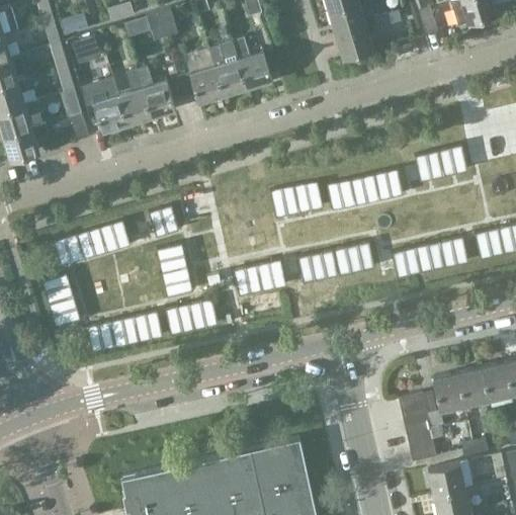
[(48,0),(36,0),(44,23),(55,20),(48,0)]
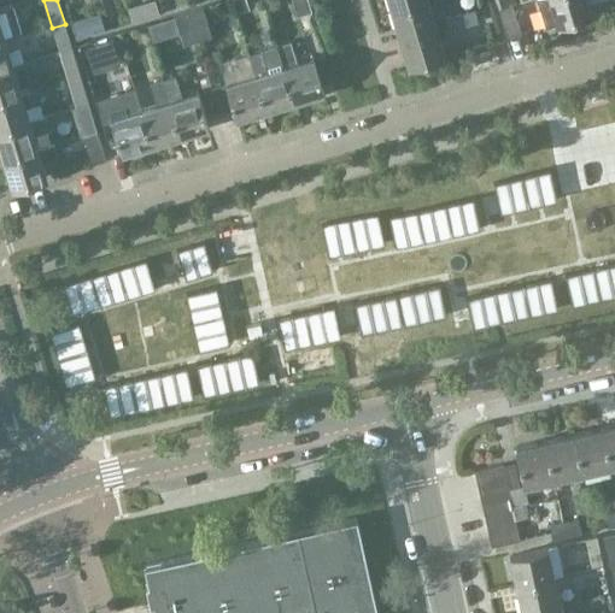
[(245,0),(229,0),(230,12),(246,11),(245,0)]
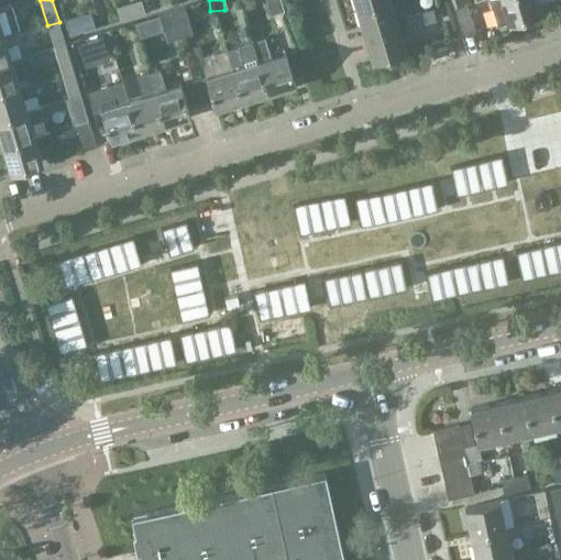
[(265,0),(271,17),(285,13),(281,0),(265,0)]
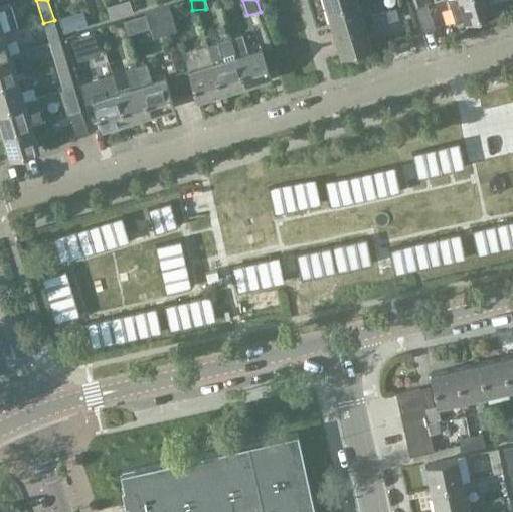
[(357,2),(356,0),(323,0),(327,11),(357,2)]
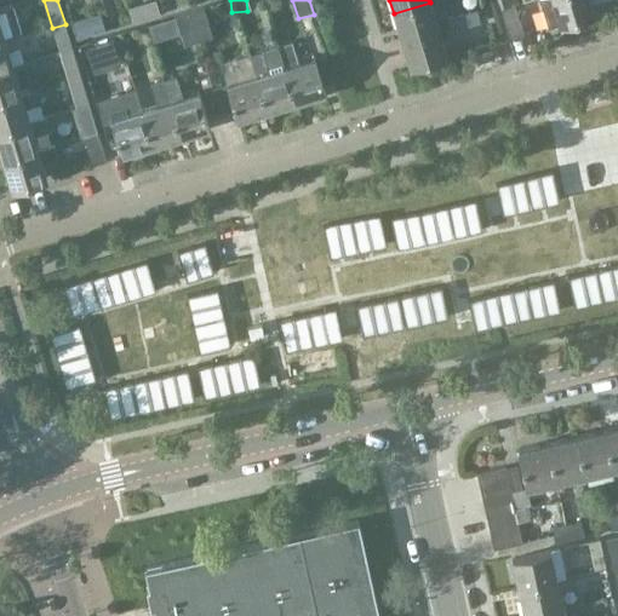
[(497,0),(501,11),(516,6),(514,0),(497,0)]
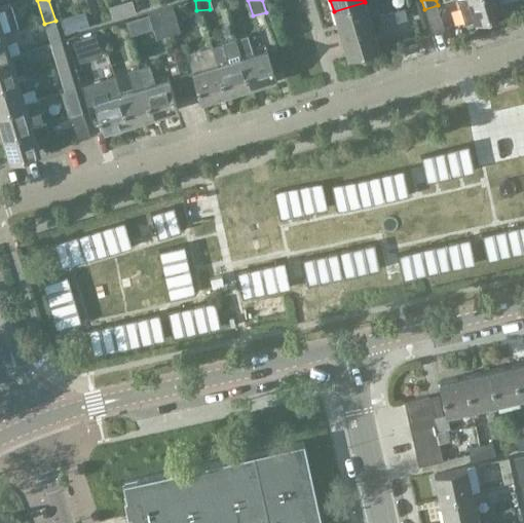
[(499,0),(457,0),(464,25),(503,13),(499,0)]
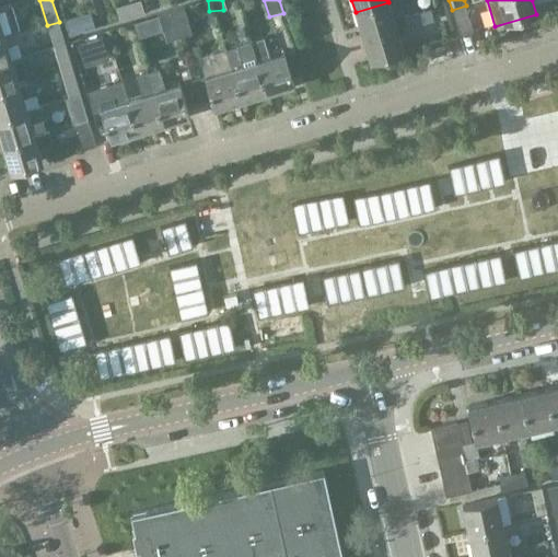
[(388,2),(356,12),(363,37),(396,27),(388,2)]
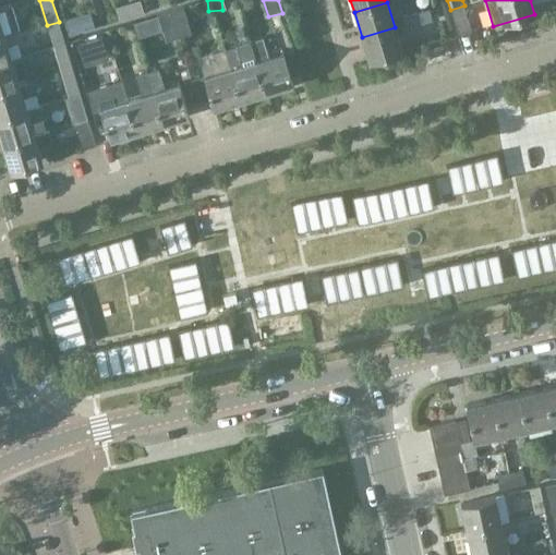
[(473,34),(464,5),(450,10),(459,38),(473,34)]
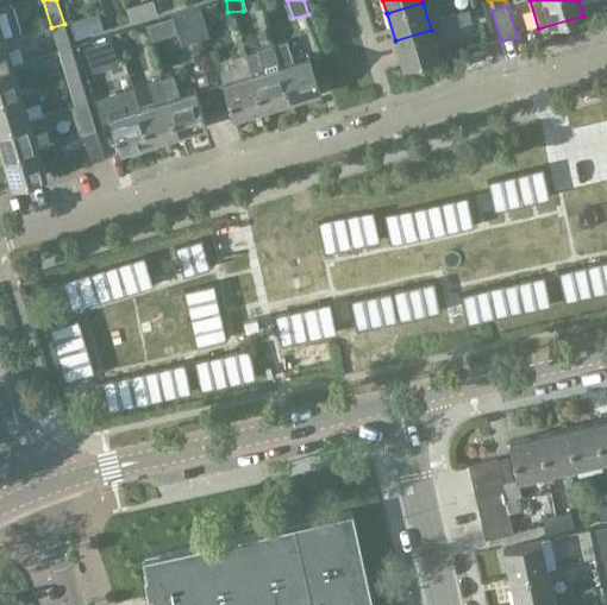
[(200,12),(187,16),(194,42),(208,38),(200,12)]
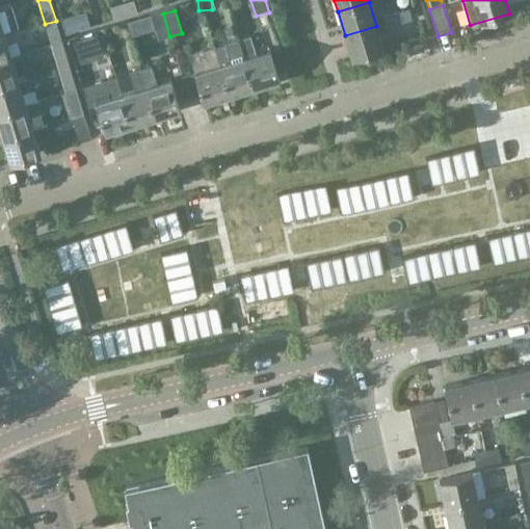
[(398,15),(401,25),(414,22),(411,10),(398,15)]
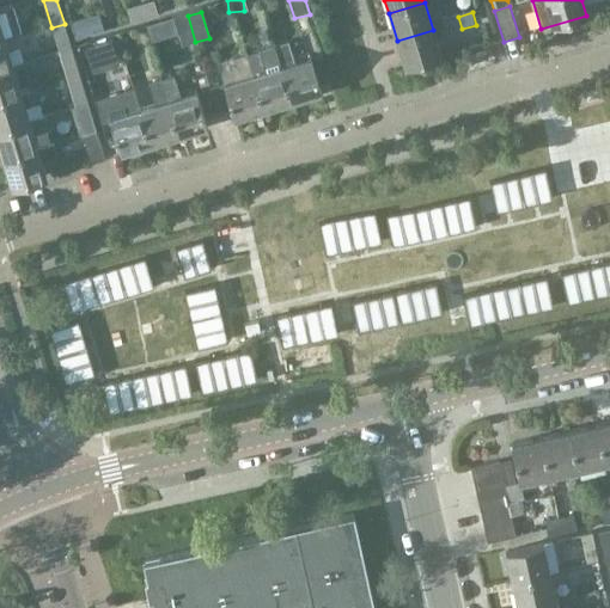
[(195,42),(188,16),(174,19),(182,47),(195,42)]
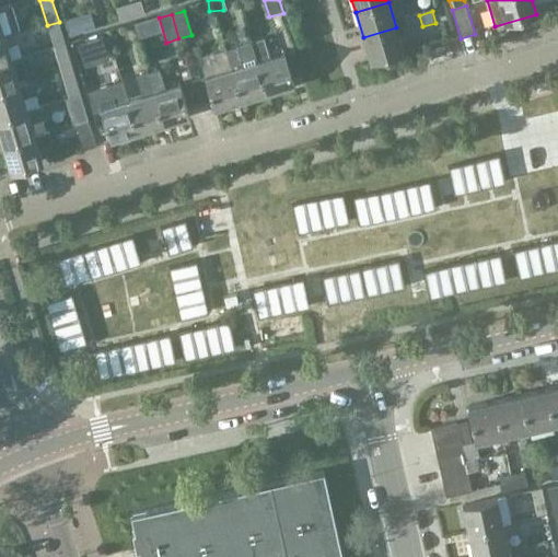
[(409,31),(422,26),(419,15),(406,19),(409,31)]
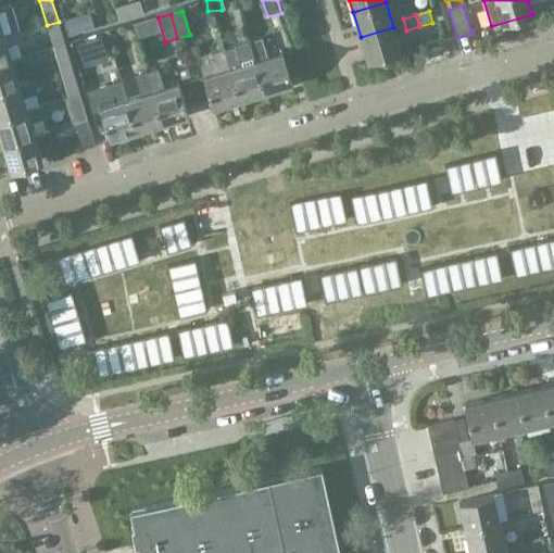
[(47,25),(54,50),(66,47),(59,22),(47,25)]
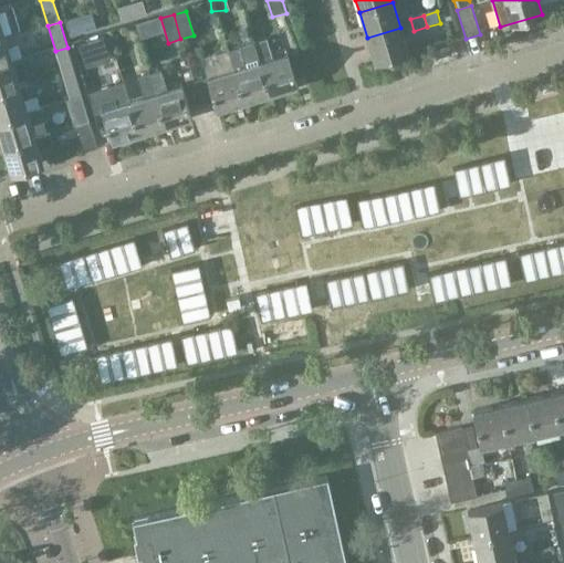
[(408,54),(400,28),(367,38),(375,64),(408,54)]
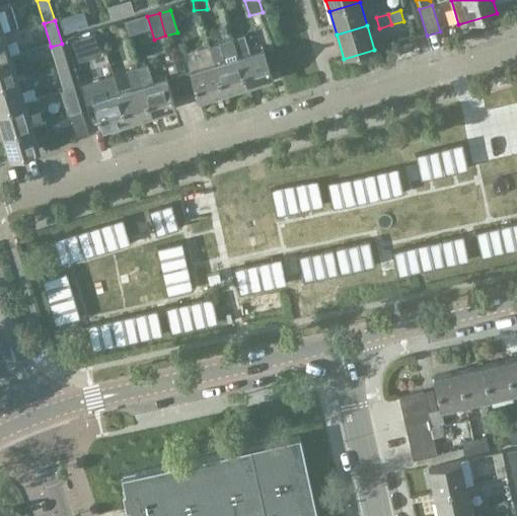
[(0,61),(11,58),(4,34),(0,35),(0,61)]
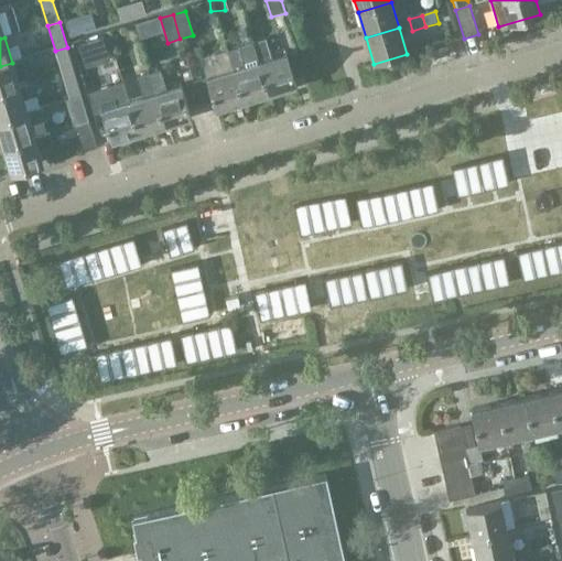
[(79,46),(86,69),(111,62),(104,40),(79,46)]
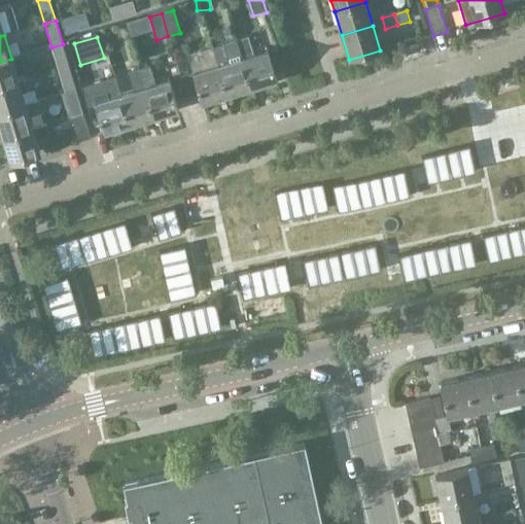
[(237,41),(242,59),(251,90),(277,82),(268,51),(254,56),(249,38),(237,41)]
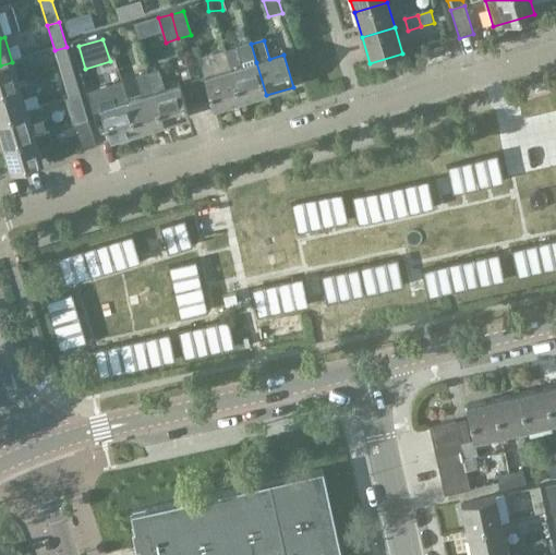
[(67,47),(55,50),(62,75),(73,71),(67,47)]
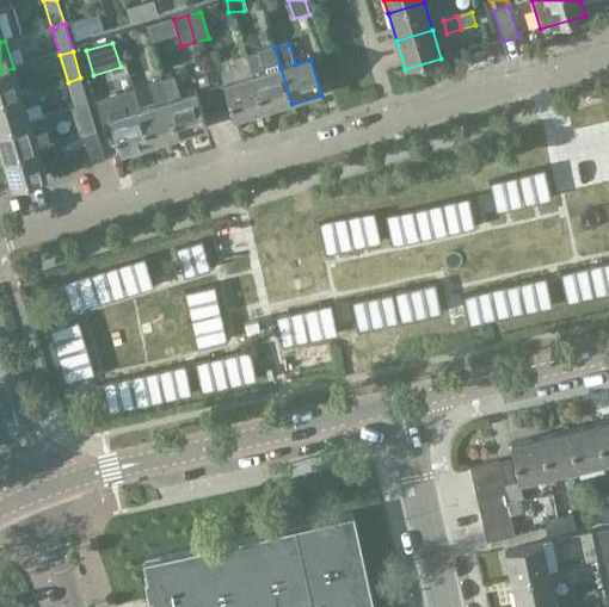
[(260,53),(247,57),(263,112),(291,104),(281,68),(266,73),(260,53)]
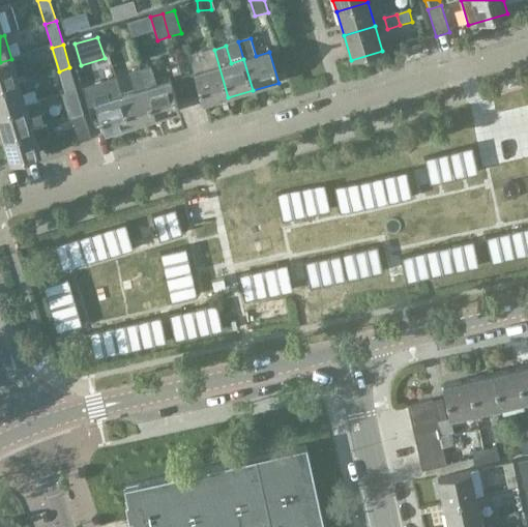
[(203,106),(228,97),(214,50),(203,53),(206,64),(192,68),(194,75),(183,78),(189,100),(200,97),(203,106)]
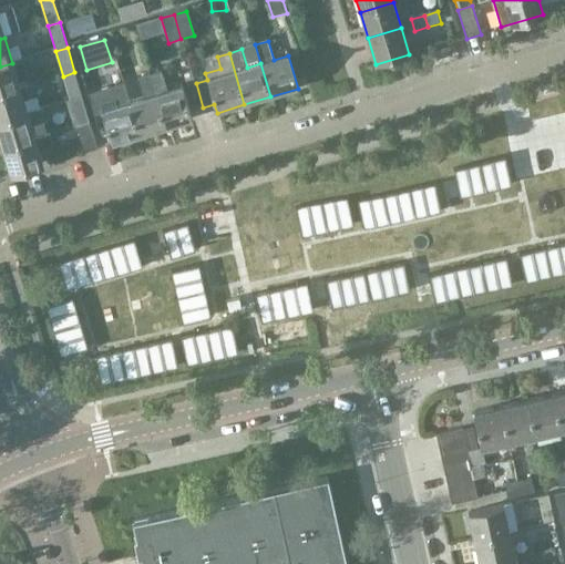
[(0,94),(20,89),(12,63),(0,67),(0,94)]
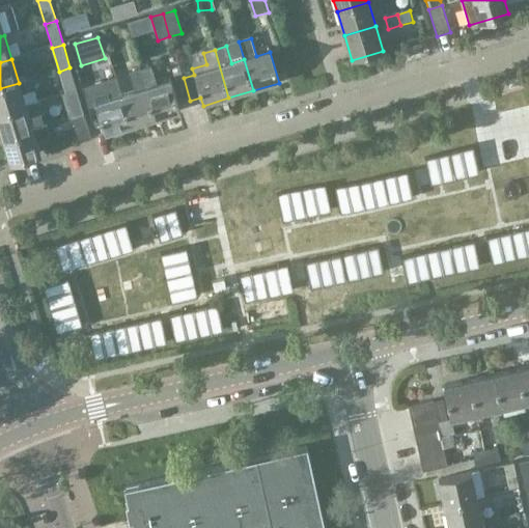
[(78,92),(70,67),(59,72),(66,95),(78,92)]
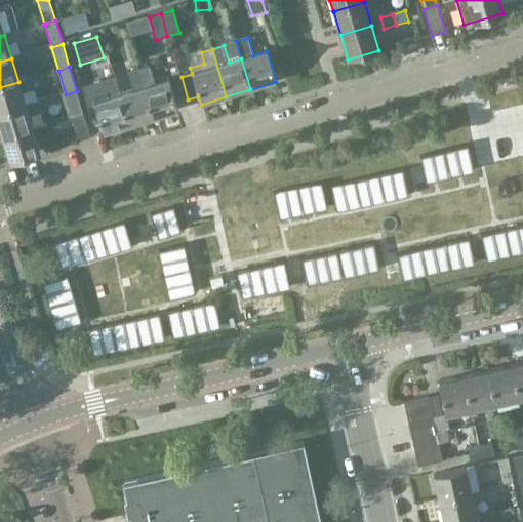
[(149,68),(137,71),(153,119),(177,112),(168,80),(154,84),(149,68)]
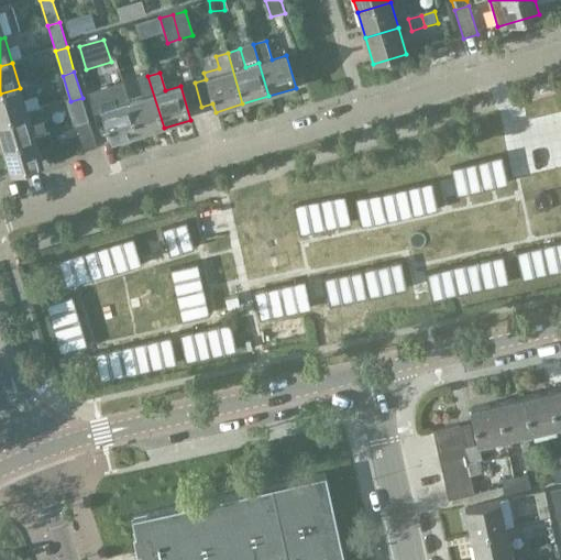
[(123,84),(122,85),(138,135),(164,128),(147,76),(136,79),(142,98),(129,102),(123,84)]
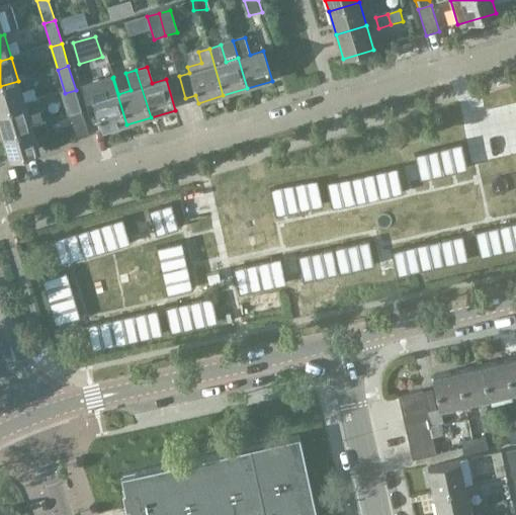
[(0,86),(0,111),(25,104),(21,92),(35,88),(31,77),(18,81),(0,86)]
